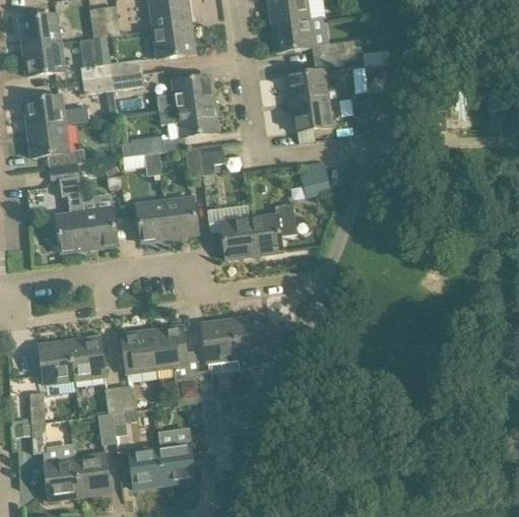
[(157,0),(149,1),(153,30),(190,25),(186,0),(157,0)]
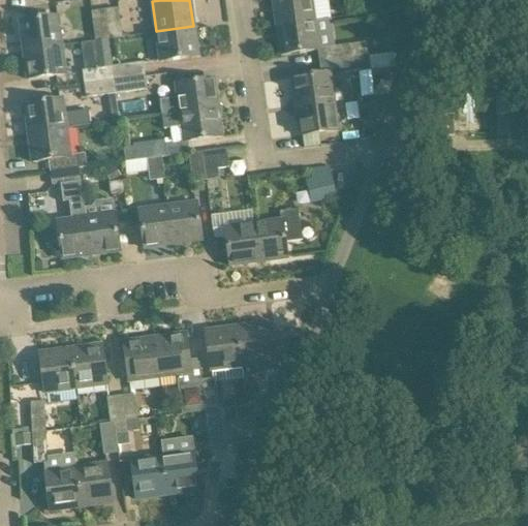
[(272,0),(276,25),(314,19),(311,0),(272,0)]
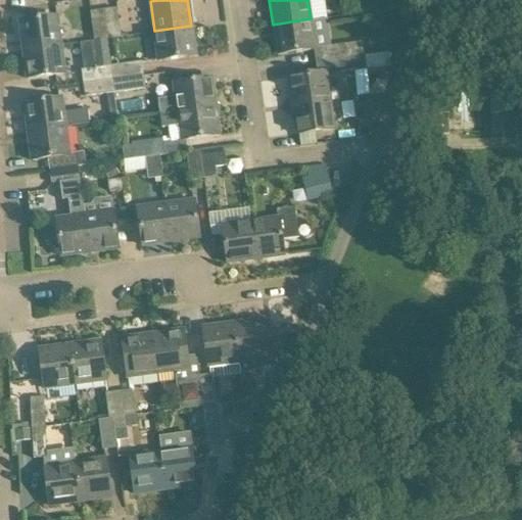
[(117,5),(103,7),(107,37),(121,35),(117,5)]
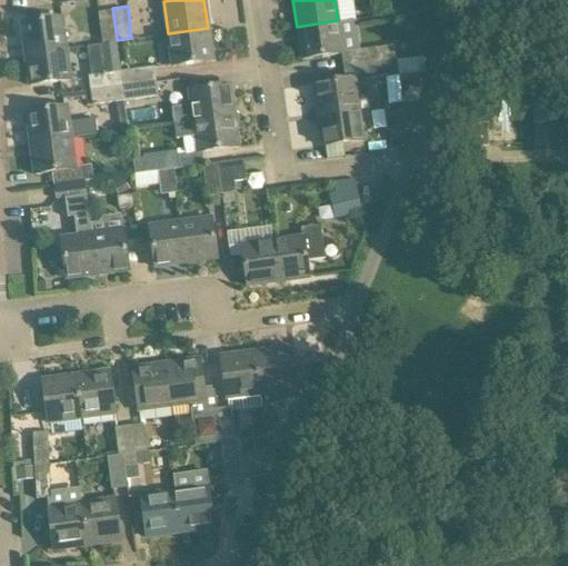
[(117,40),(112,8),(99,10),(103,42),(117,40)]
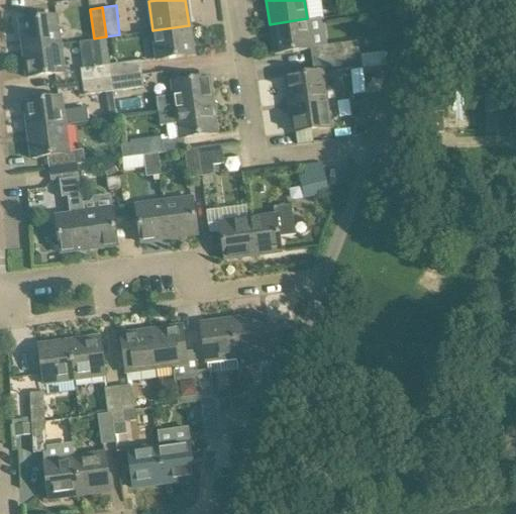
[(381,13),(383,26),(396,25),(396,19),(405,18),(404,10),(381,13)]
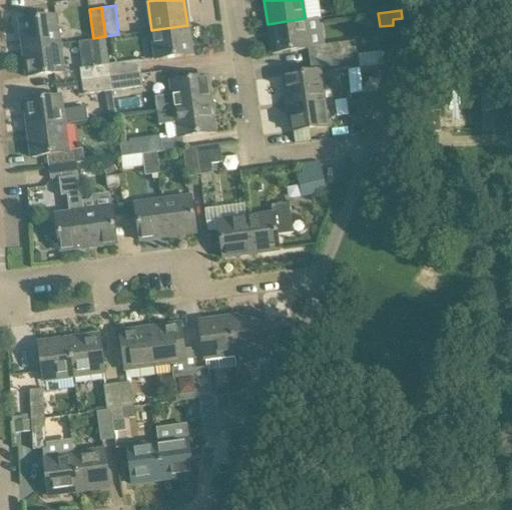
[(18,19),(22,47),(59,42),(55,14),(18,19)]
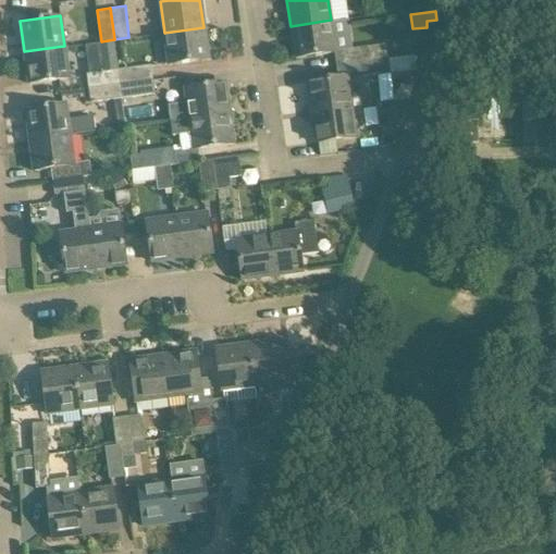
[(331,20),(291,26),(295,57),(335,50),(331,20)]
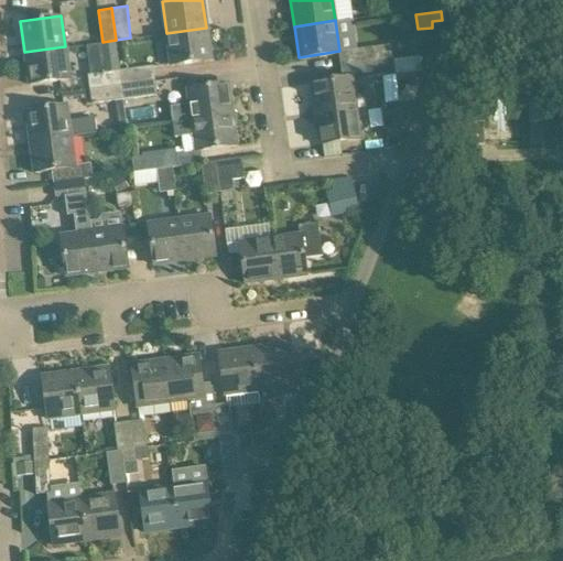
[(206,28),(166,33),(170,63),(210,58),(206,28)]
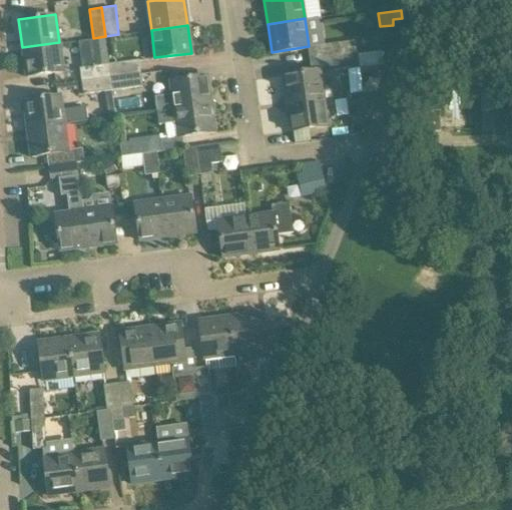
[(105,36),(93,38),(96,60),(108,58),(107,47),(105,36)]
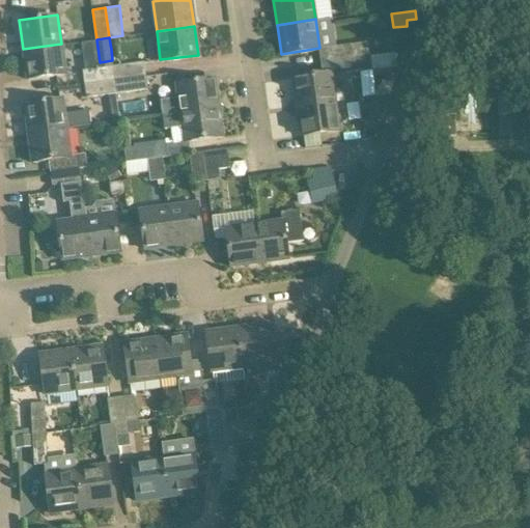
[(327,60),(341,58),(369,54),(367,40),(325,46),(327,60)]
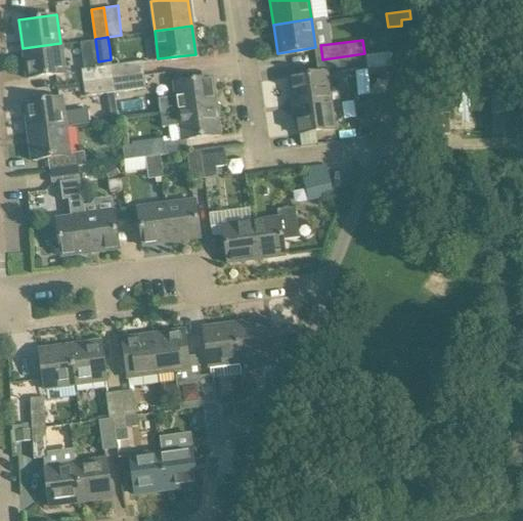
[(60,43),(23,48),(27,77),(64,72),(60,43)]
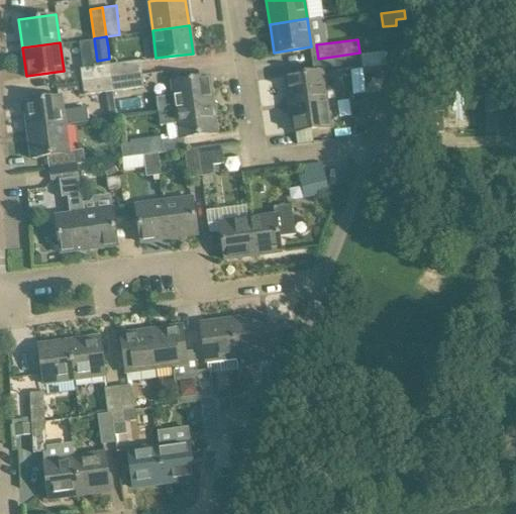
[(386,49),(359,53),(360,65),(387,63),(386,49)]
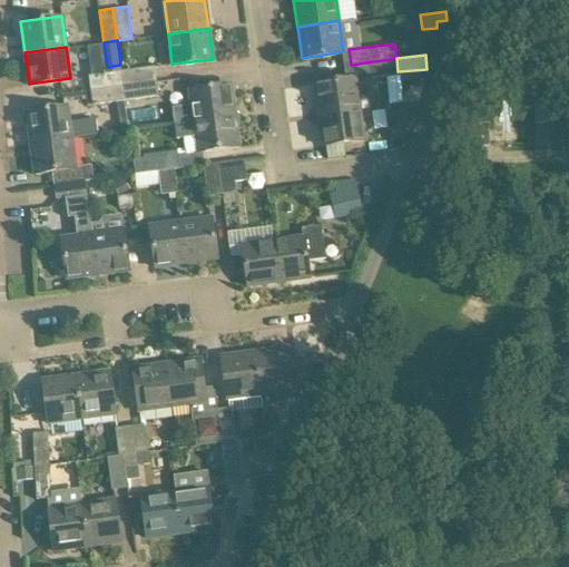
[(396,58),(366,62),(369,76),(380,75),(398,71),(396,58)]
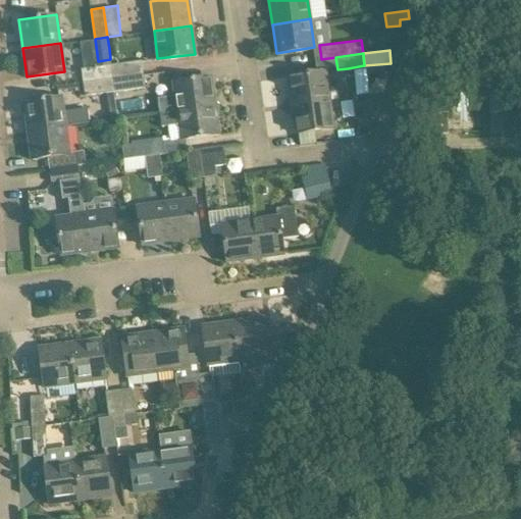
[(141,61),(111,64),(112,76),(143,72),(141,61)]
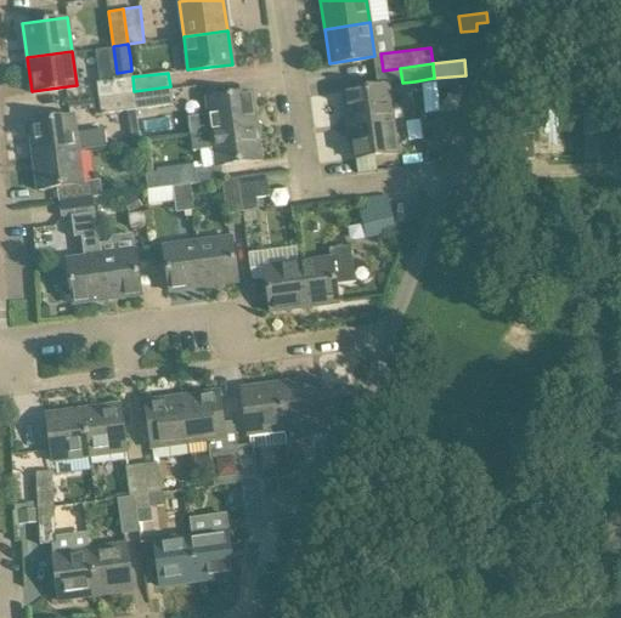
[(133,77),(97,81),(100,97),(134,91),(133,77)]
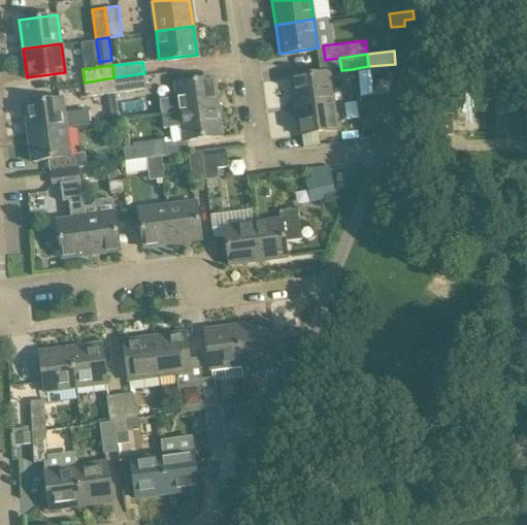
[(291,76),(295,105),(333,100),(342,99),(341,92),(338,89),(335,87),(331,87),(329,71),(291,76)]
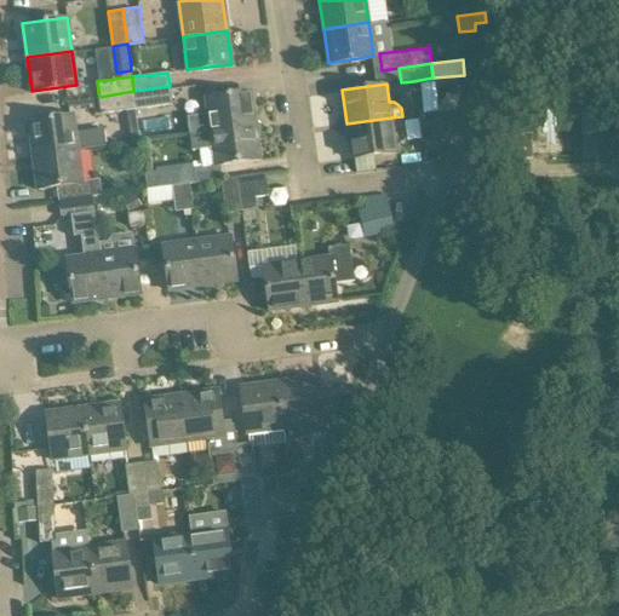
[(588,85),(575,85),(577,114),(589,114),(588,85)]
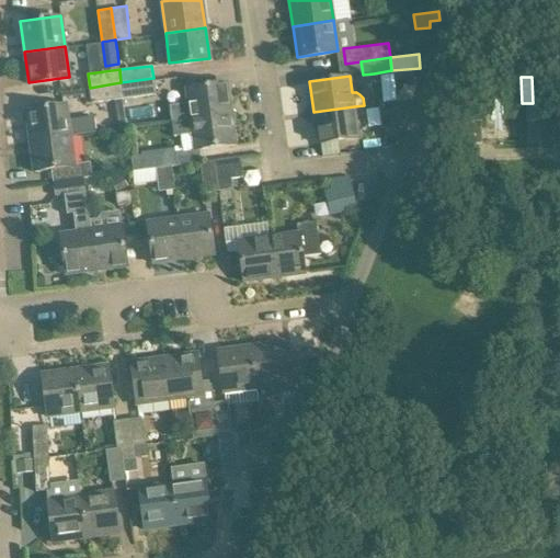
[(153,78),(121,82),(122,95),(155,92),(153,78)]
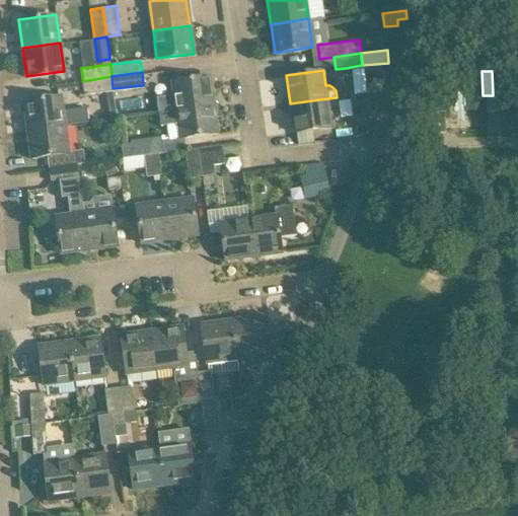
[(170,80),(174,108),(213,103),(209,75),(170,80)]
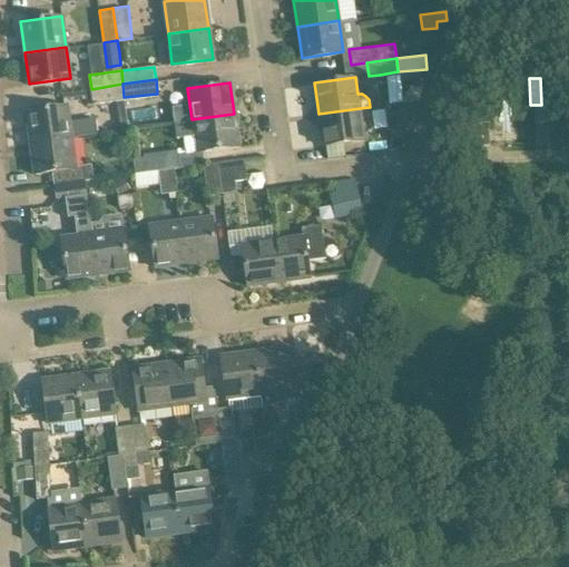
[(123,84),(91,89),(92,101),(116,98),(124,97),(123,84)]
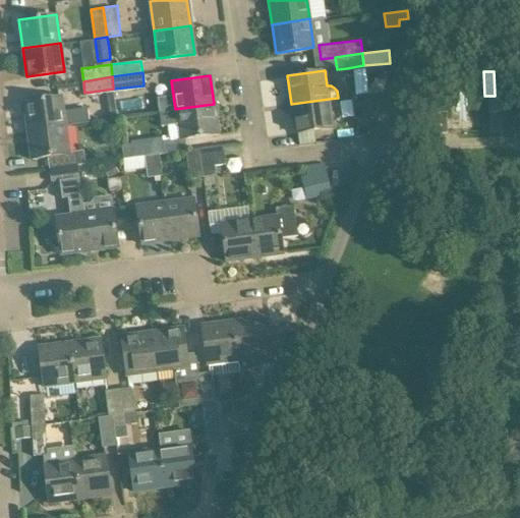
[(371,82),(367,93),(382,92),(386,78),(381,78),(374,80),(371,82)]
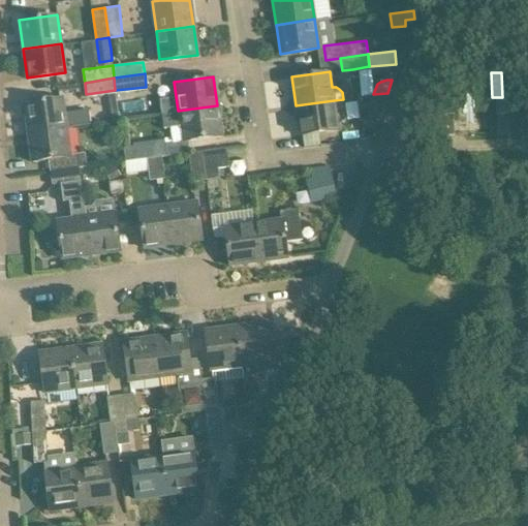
[(115,90),(107,91),(111,120),(119,119),(115,90)]
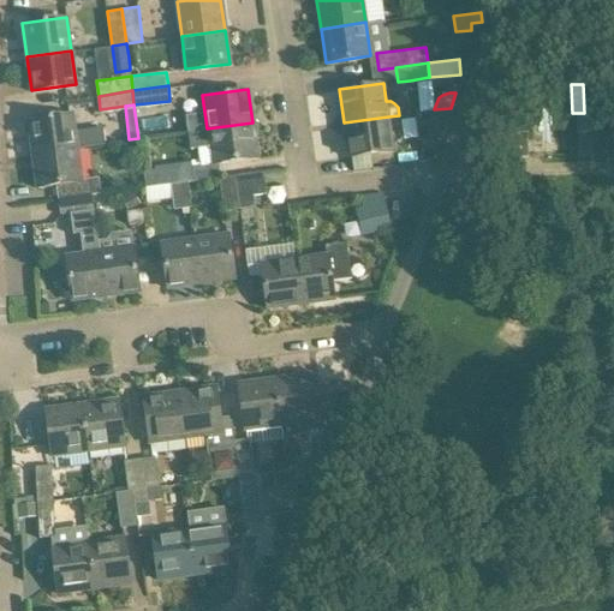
[(424,138),(440,143),(452,108),(451,108),(434,109),(424,138)]
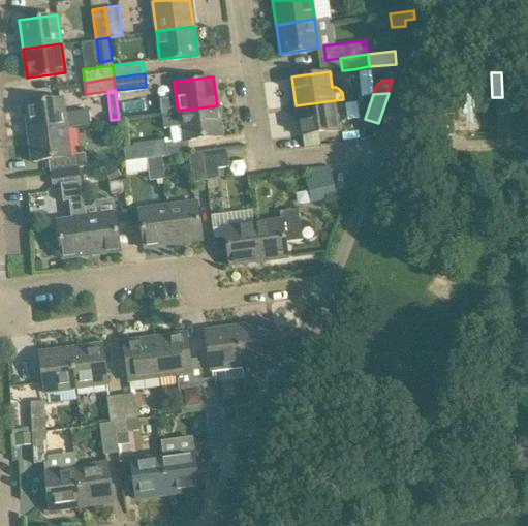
[(24,102),(28,131),(65,126),(61,97),(24,102)]
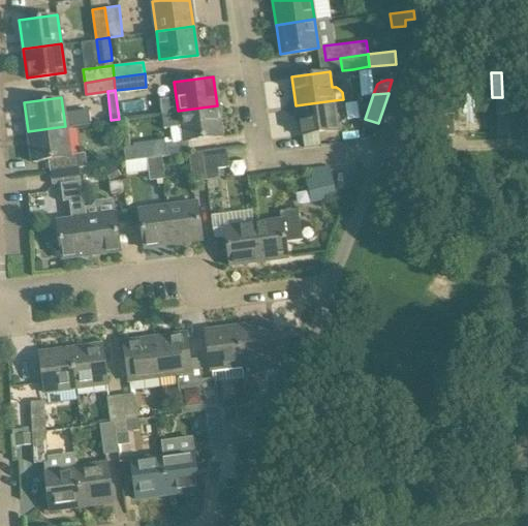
[(296,105),(300,134),(337,129),(334,100),(296,105)]
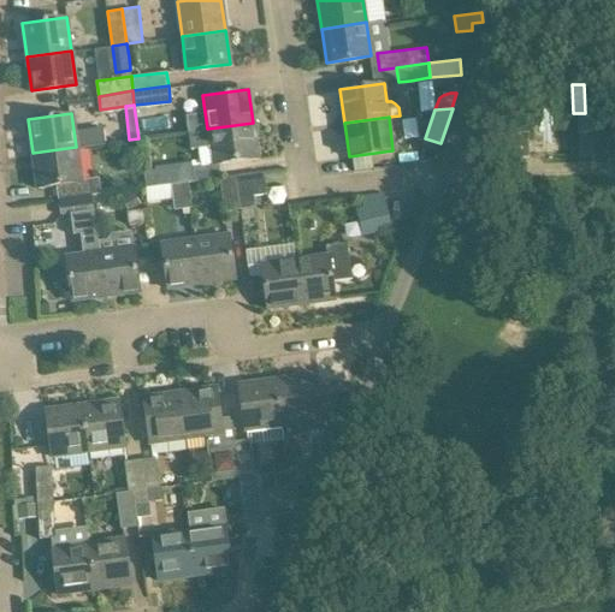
[(146,185),(172,183),(188,180),(220,176),(223,176),(222,161),(258,156),(253,123),(207,129),(188,132),(190,148),(210,146),(212,162),(194,165),(193,161),(157,166),(157,168),(143,170),(146,185)]
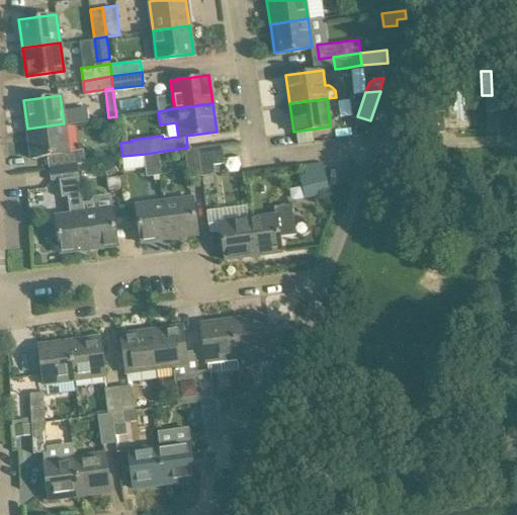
[(64,123),(27,129),(31,157),(47,155),(49,166),(85,161),(82,148),(67,150),(64,123)]
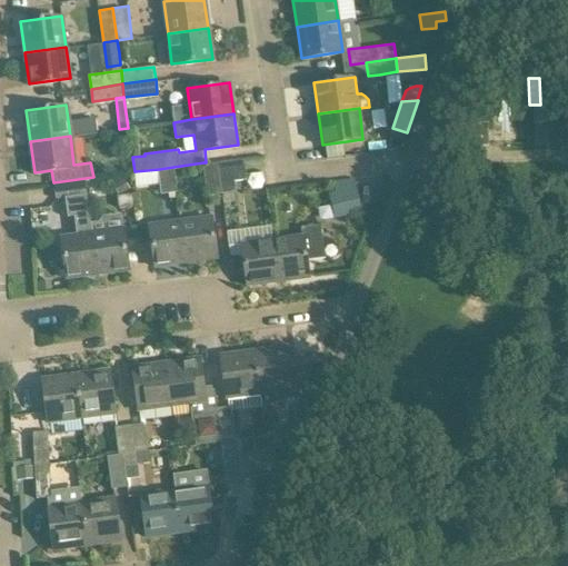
[(221,192),(222,201),(236,200),(233,180),(246,178),(242,157),(217,161),(221,192)]
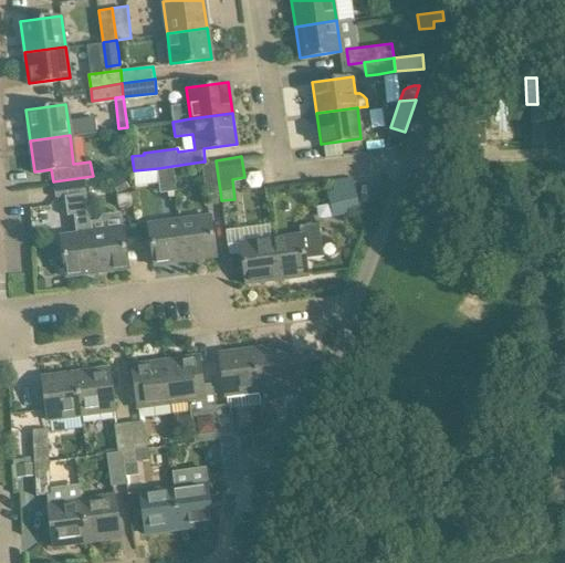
[(216,160),(205,162),(202,162),(207,191),(220,191),(216,160)]
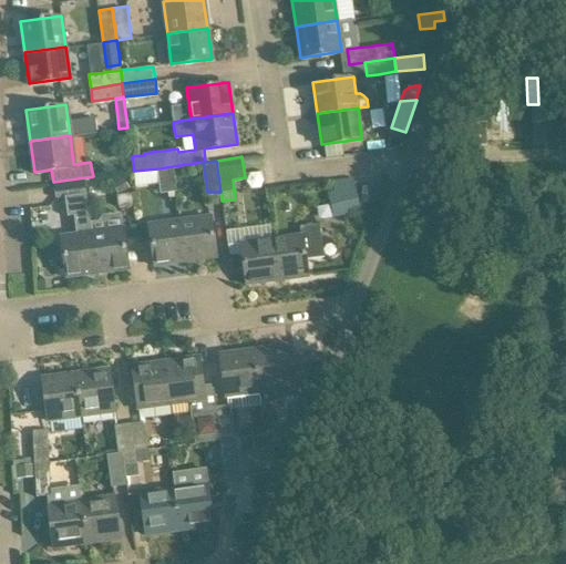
[(173,166),(158,168),(161,193),(176,191),(173,166)]
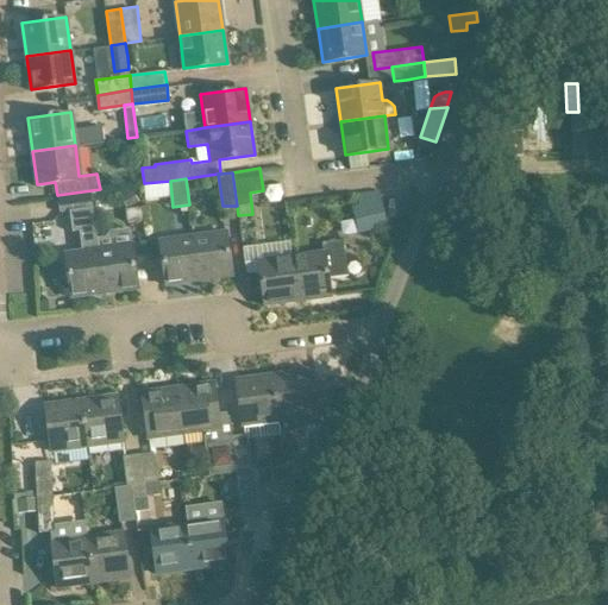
[(131,189),(120,196),(127,208),(138,201),(131,189)]
